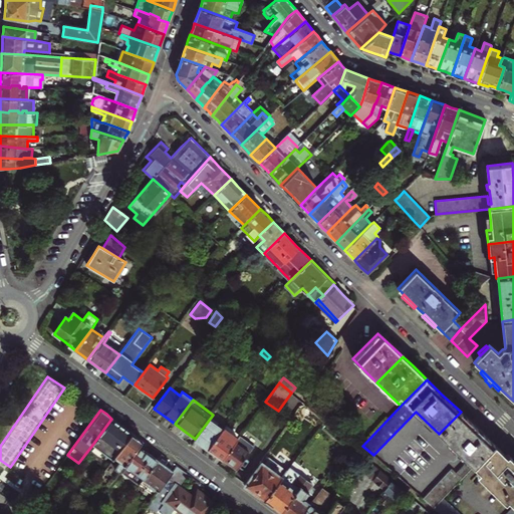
[(461,412),(439,434),(467,461),(456,472),(451,468),(423,498),(434,508),(443,499),(474,466),(495,445),(476,427),(461,412)]
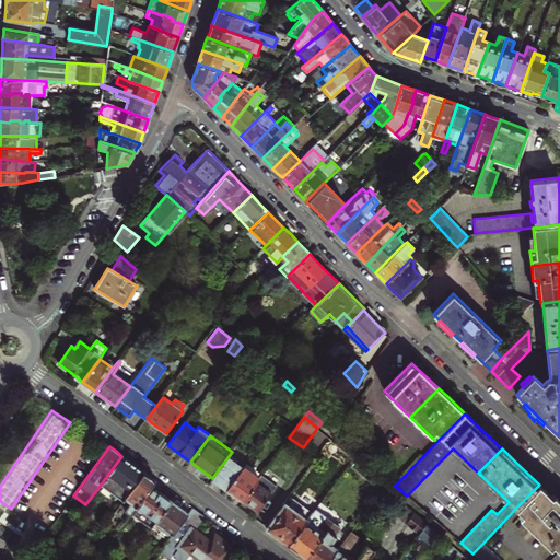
[(219,483),(228,489),(246,464),(247,463),(232,452),(212,478),(219,483)]
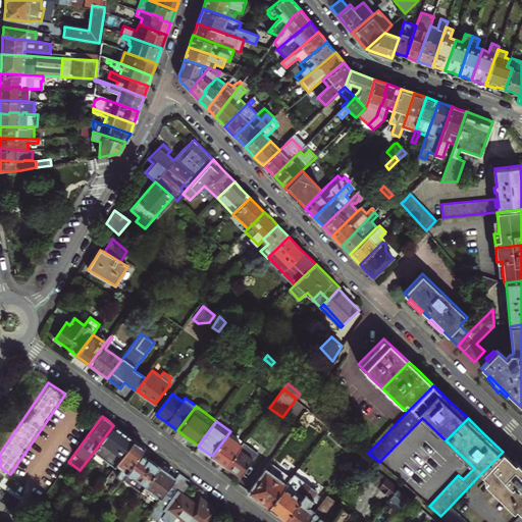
[(113,425),(94,452),(114,467),(135,440),(123,432),(113,425)]
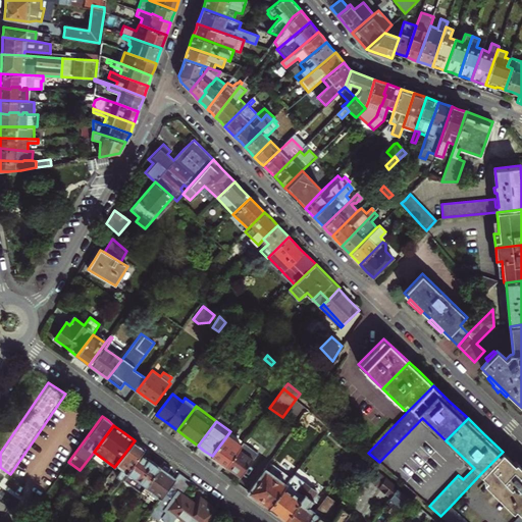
[(218,461),(225,466),(244,442),(229,432),(212,456),(218,461)]
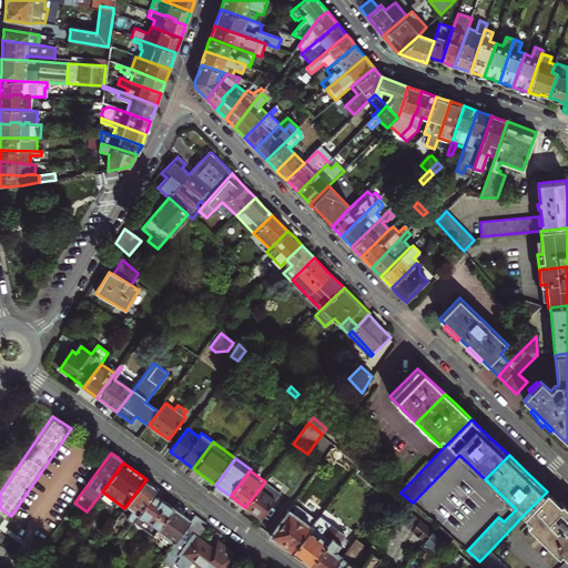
[(146,479),(124,508),(115,520),(123,526),(117,535),(120,537),(133,519),(138,514),(155,489),(158,487),(151,483),(146,479)]
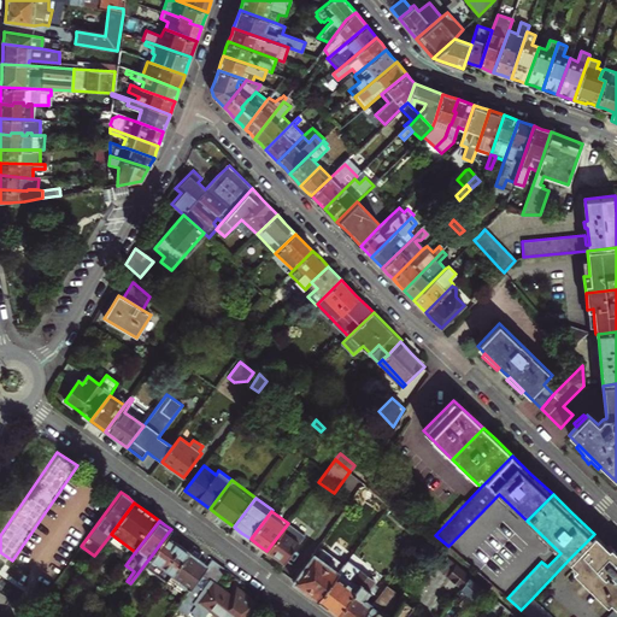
[(288,523),(266,551),(275,557),(285,564),(305,535),(288,523)]
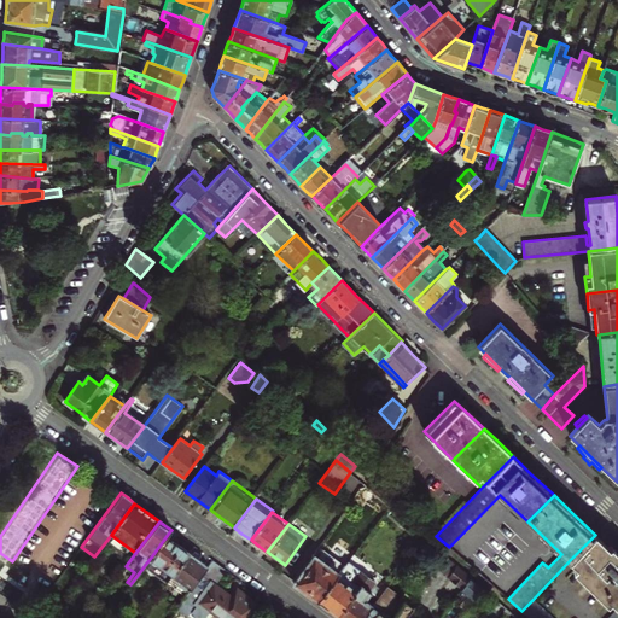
[(169,532),(150,559),(163,569),(158,575),(168,582),(172,578),(190,553),(179,546),(175,543),(178,540),(169,532)]
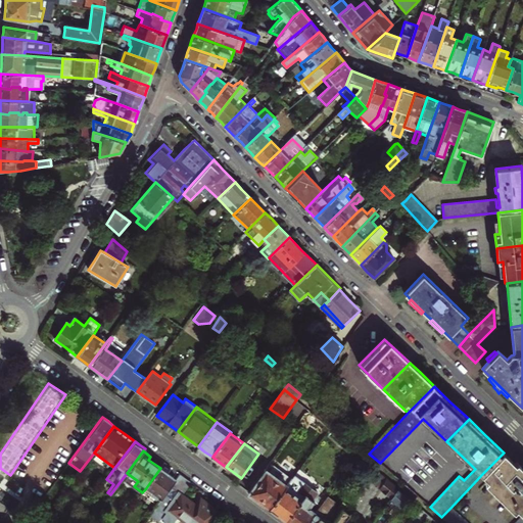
[(516,464),(504,453),(482,474),(522,514),(522,467),(517,462),(516,464)]
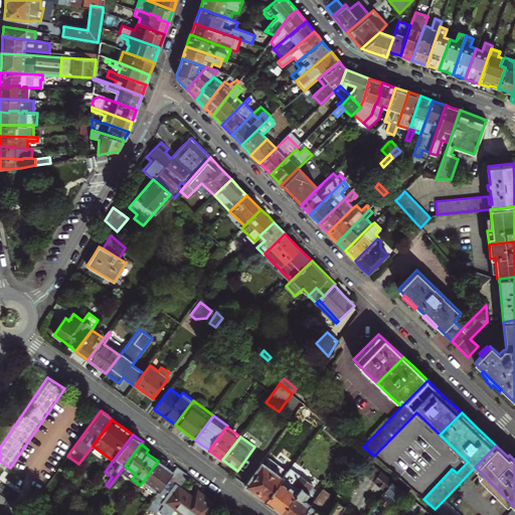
[(254,493),(265,501),(288,470),(267,454),(261,463),(262,463),(244,486),(254,493)]
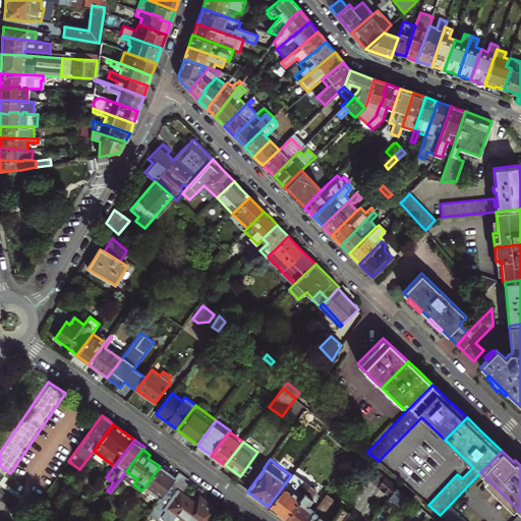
[(160,466),(145,487),(160,499),(175,477),(166,471),(160,466)]
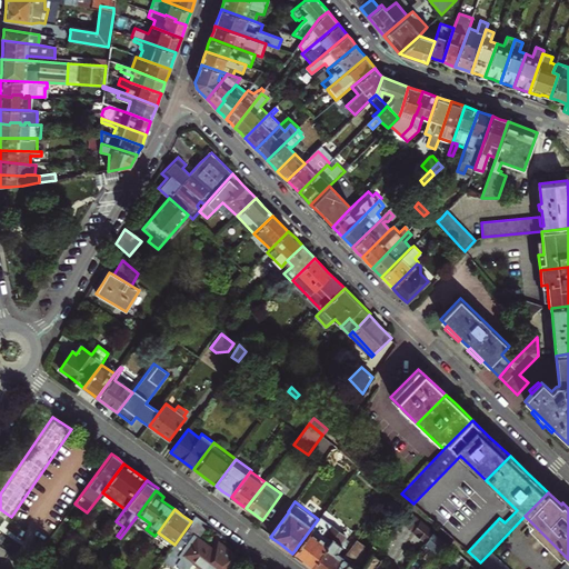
[(407,509),(399,520),(413,531),(421,521),(407,509)]
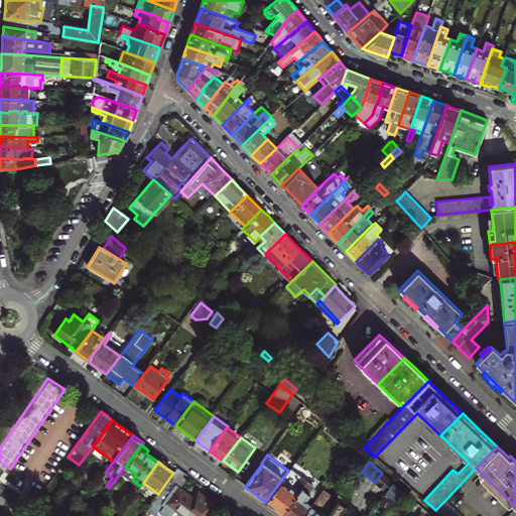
[(132,480),(136,475),(125,467),(121,472),(132,480)]
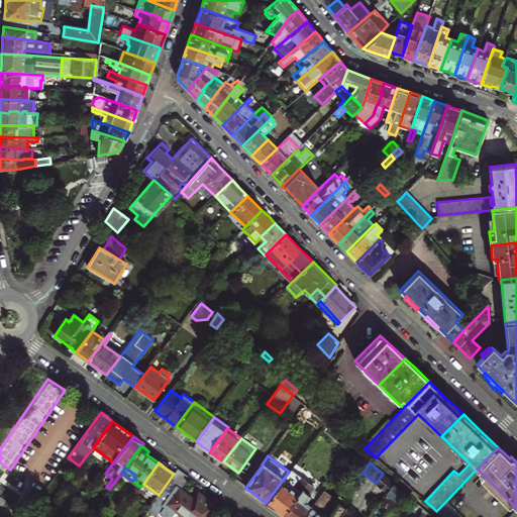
[(174,474),(159,495),(156,498),(145,511),(153,516),(154,516),(158,513),(161,515),(161,516),(171,516),(176,511),(183,516),(204,516),(214,504),(198,492),(193,498),(187,494),(180,489),(188,477),(177,469),(174,474)]
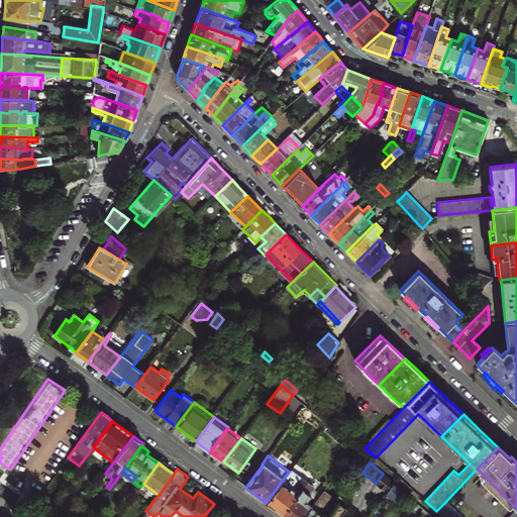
[(275,510),(283,515),(302,489),(310,495),(316,500),(321,493),(314,488),(316,486),(292,469),(289,472),(266,503),(275,510)]
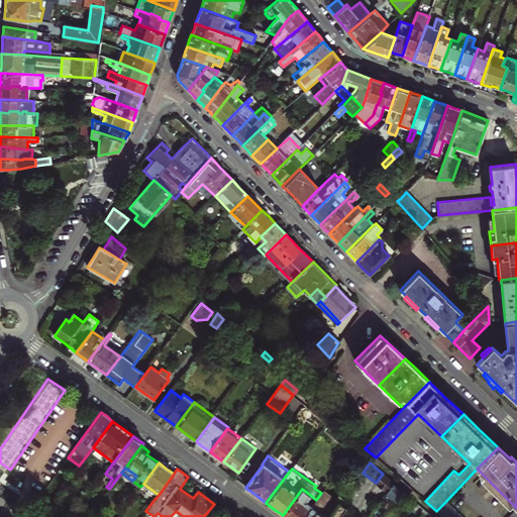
[(383,474),(376,483),(387,492),(393,483),(383,474)]
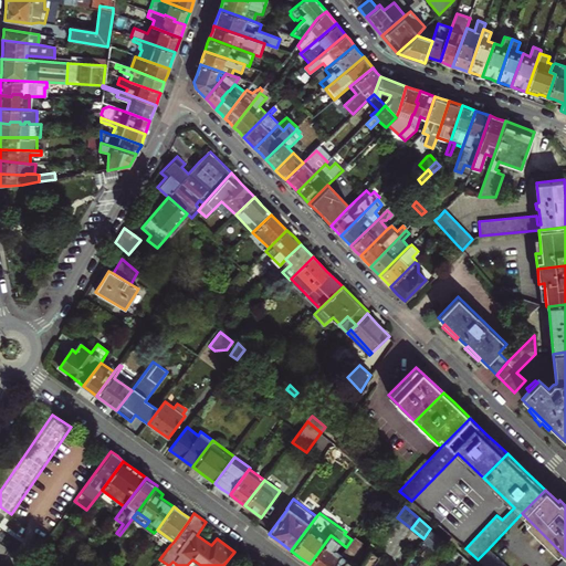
[(430,528),(423,538),(421,542),(435,553),(442,540),(430,528)]
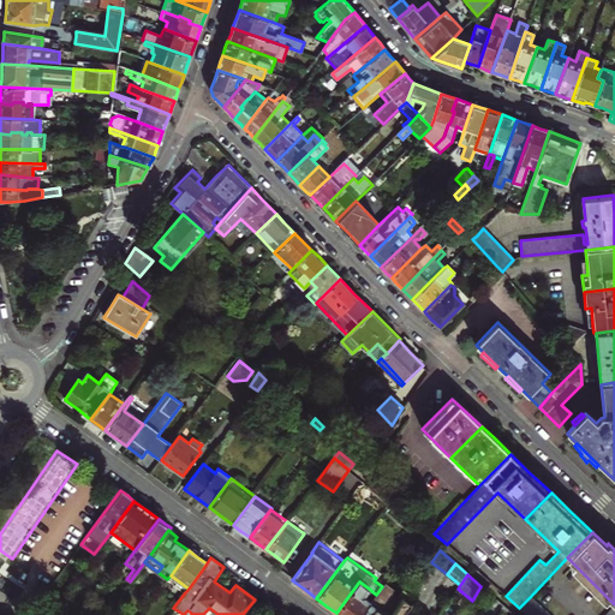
[(189,589),(171,575),(167,579),(185,592),(189,589)]
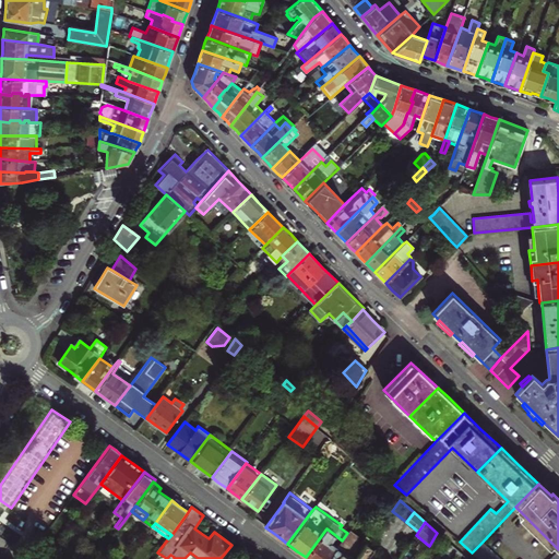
[(308,558),(328,558),(337,547),(332,543),(330,544),(335,535),(326,528),(306,557),(308,558)]
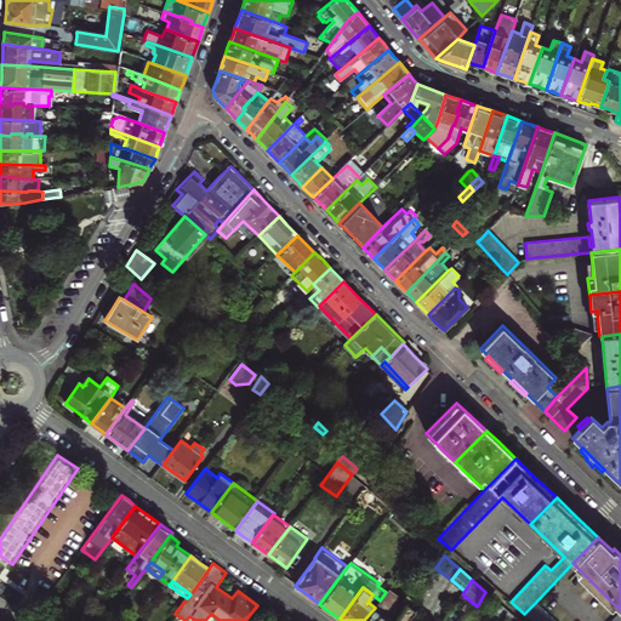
[(388,620),(385,617),(385,613),(398,596),(389,588),(386,592),(375,608),(364,620),(388,620)]
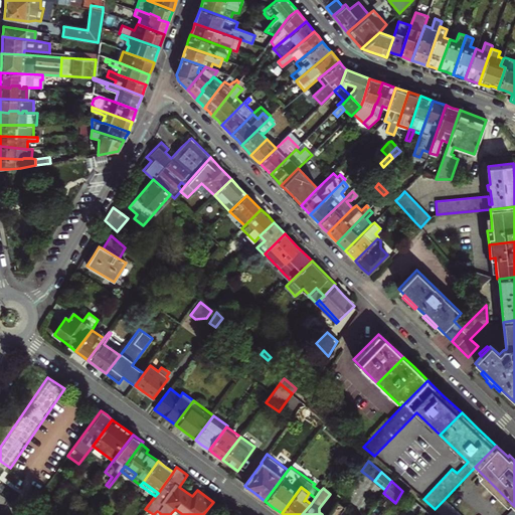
[(460,514),(444,500),(435,509),(441,514),(460,514)]
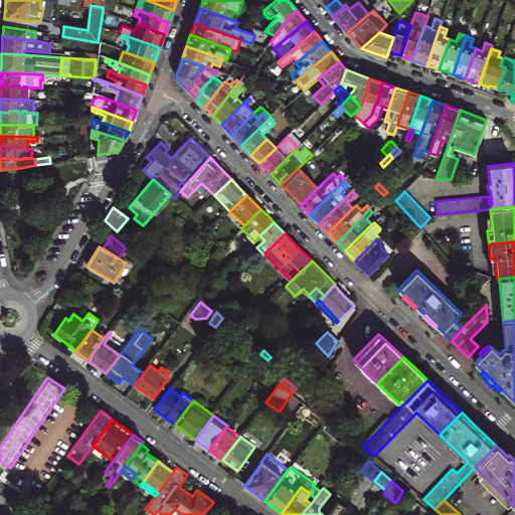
[(338,514),(345,506),(338,501),(327,514),(338,514)]
